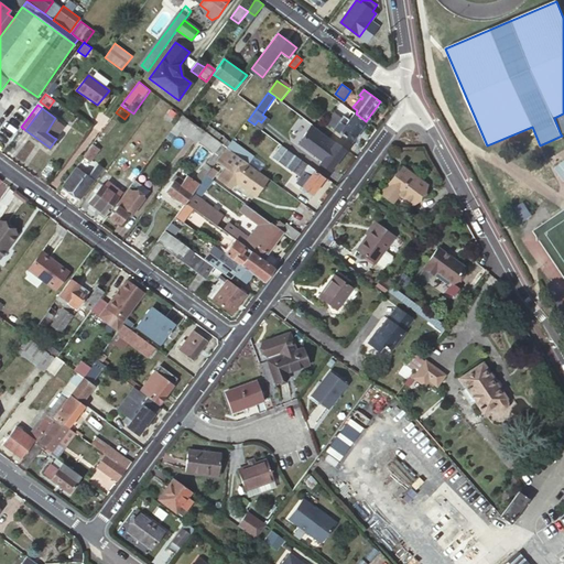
[(355,112),(349,108),(344,115),(349,119),(355,112)]
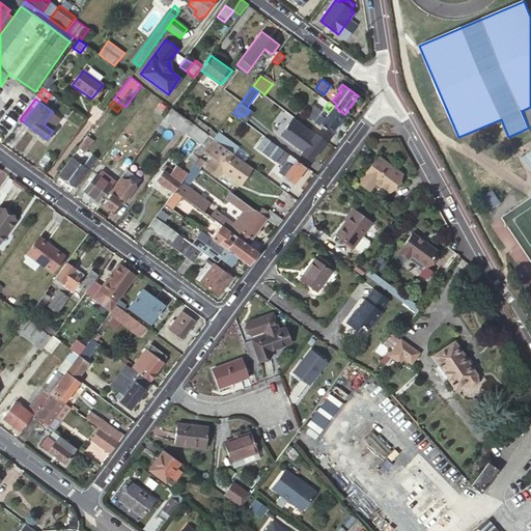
[(307,115),(314,121),(323,110),(315,105),(307,115)]
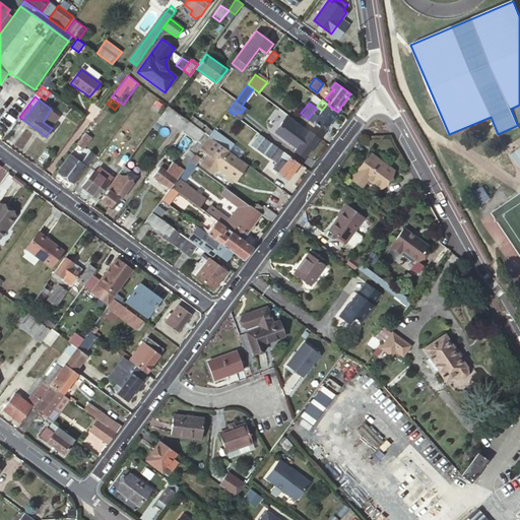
[(324,130),(337,112),(328,105),(327,104),(322,110),(317,106),(316,108),(308,119),(324,130)]
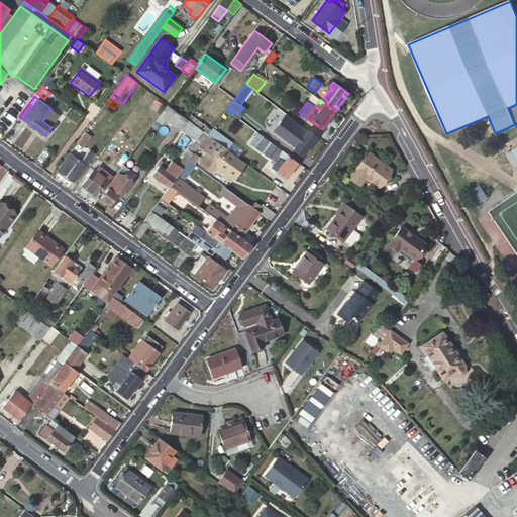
[(516,104),(508,108),(514,123),(516,121),(516,104)]
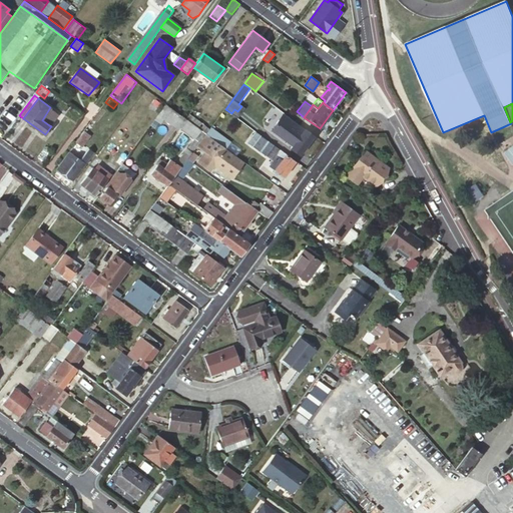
[(180,126),(185,119),(166,104),(158,114),(178,129),(180,126)]
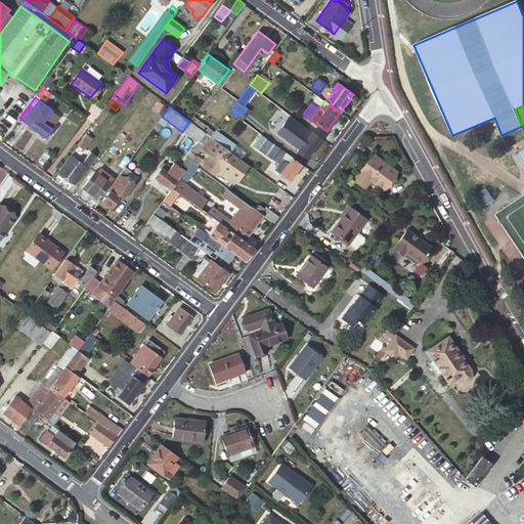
[(43,123),(50,128),(59,116),(51,110),(43,123)]
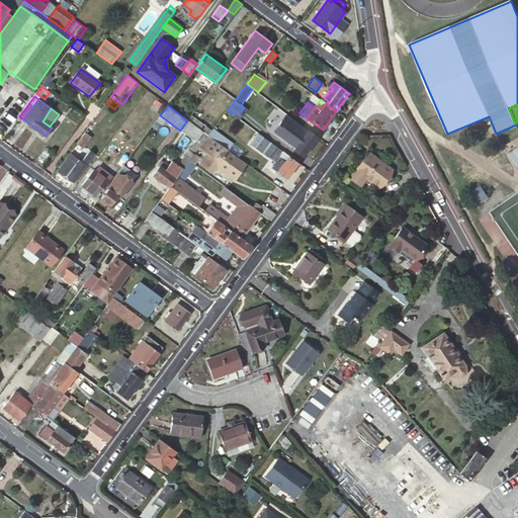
[(208,136),(212,130),(191,114),(187,120),(208,136)]
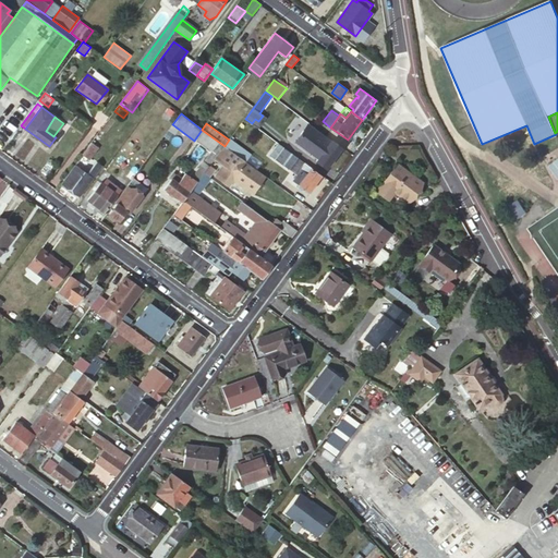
[(308,135),(312,138),(317,130),(314,128),(308,135)]
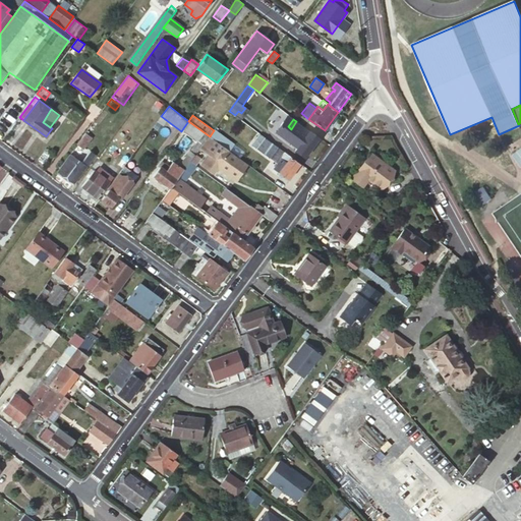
[(207,140),(210,136),(188,121),(183,128),(204,145),(207,140)]
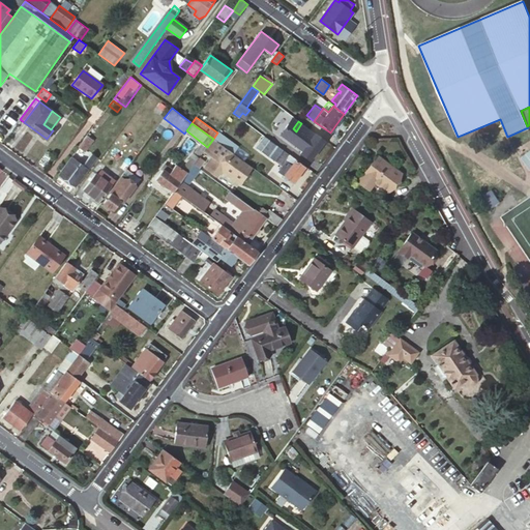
[(311,160),(324,141),(301,123),(296,131),(310,142),(301,153),(311,160)]
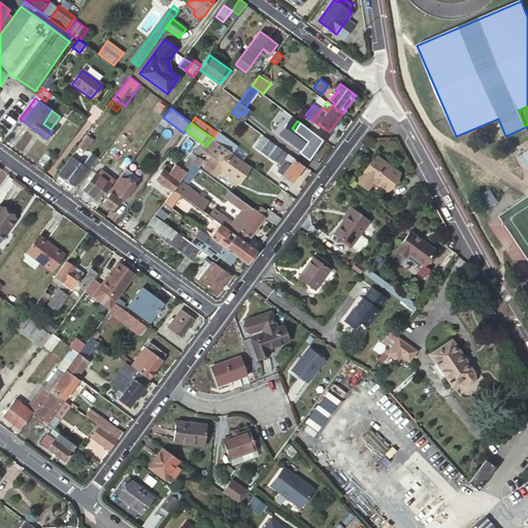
[(233,153),(243,161),(245,157),(243,156),(245,152),(231,141),(235,135),(222,126),(217,132),(212,138),(233,153)]
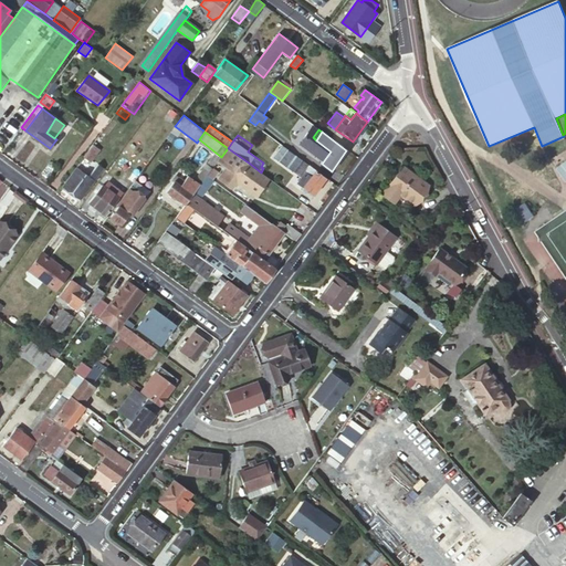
[(100,149),(93,145),(83,157),(91,163),(100,149)]
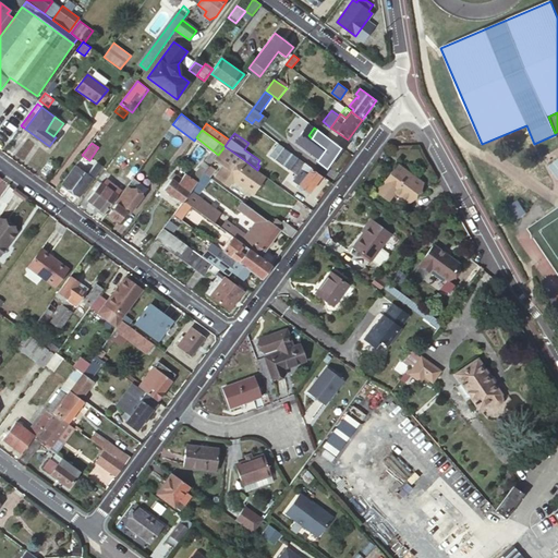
[(307,196),(323,176),(279,143),(270,155),(298,176),(294,180),(295,182),(299,185),(298,189),(307,196)]
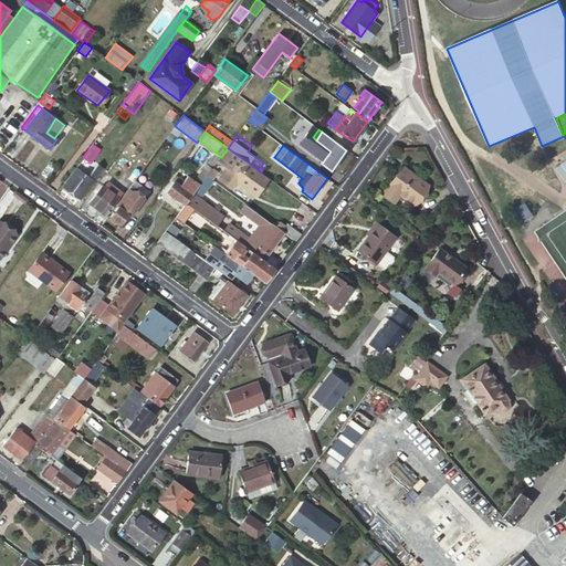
[(231,189),(250,164),(228,148),(224,153),(228,155),(221,164),(226,168),(218,179),(231,189)]
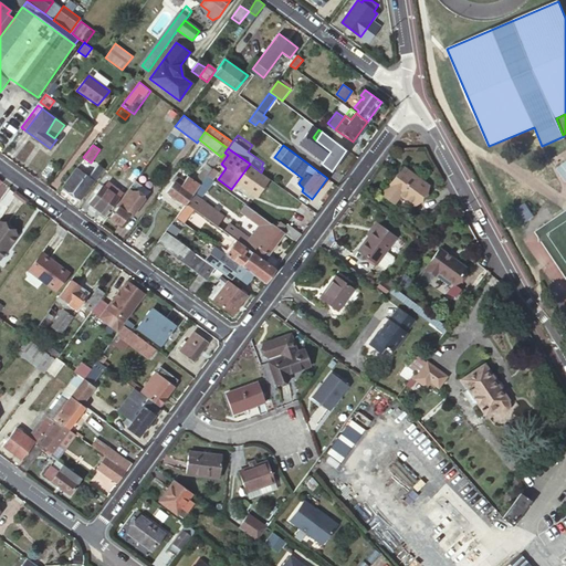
[(207,176),(212,168),(207,164),(201,171),(207,176)]
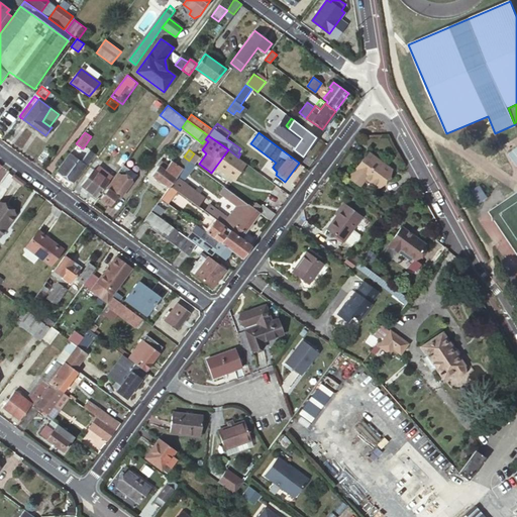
[(70,153),(58,170),(74,182),(86,166),(95,154),(90,150),(81,162),(70,153)]
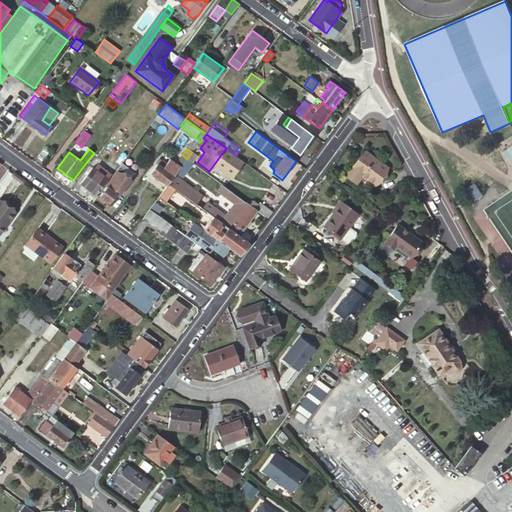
[(348,174),(358,181),(362,175),(375,184),(388,168),(364,151),(348,174)]
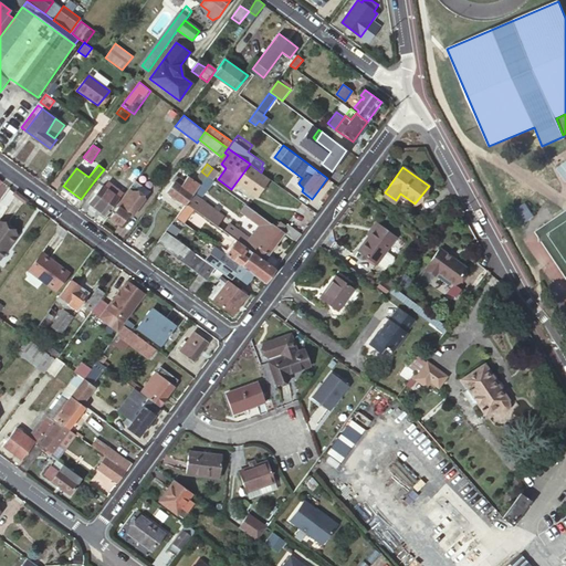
[(218,173),(212,168),(207,176),(212,179),(218,173)]
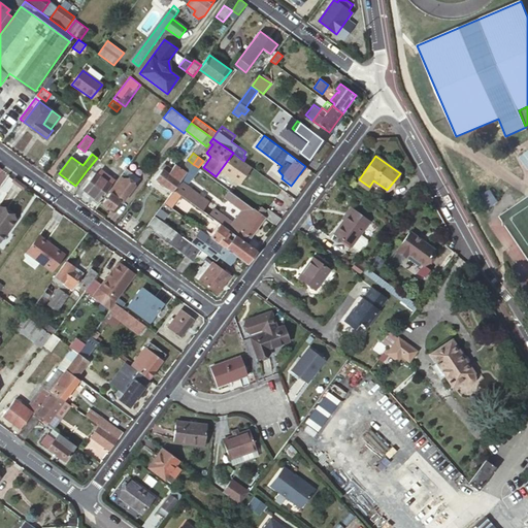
[(182,179),(189,185),(200,169),(198,167),(193,164),(187,173),(182,179)]
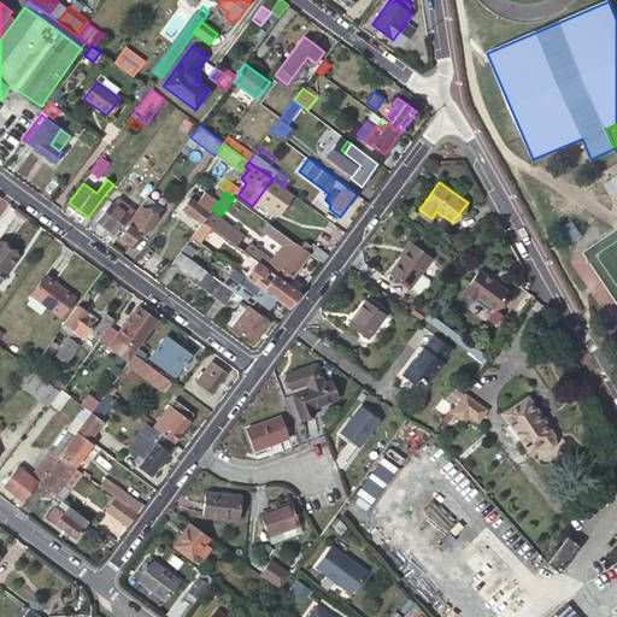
[(182,209),(203,223),(204,222),(212,210),(218,203),(205,193),(201,198),(195,194),(191,199),(189,198),(182,209)]
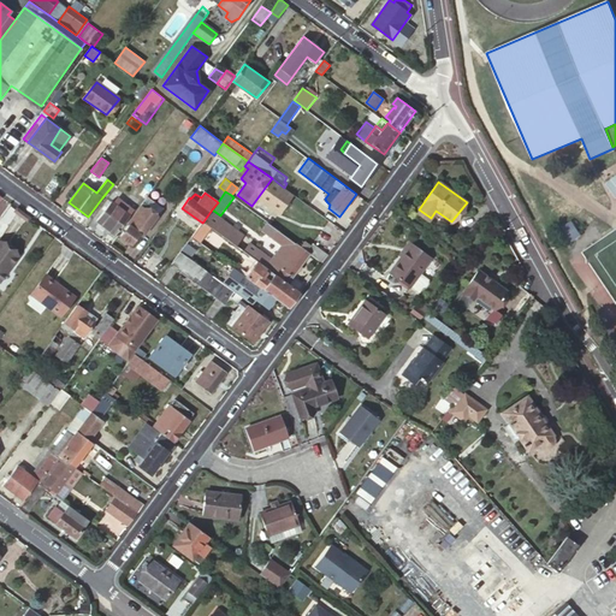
[(0,218),(11,205),(0,196),(0,218)]
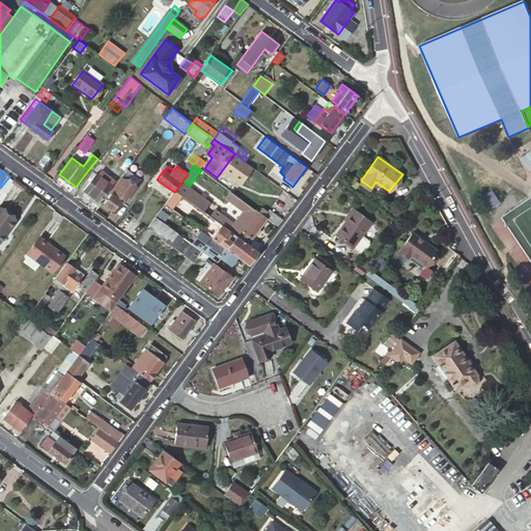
[(104,202),(113,210),(120,200),(122,202),(135,186),(140,178),(127,169),(121,176),(114,186),(115,187),(104,202)]
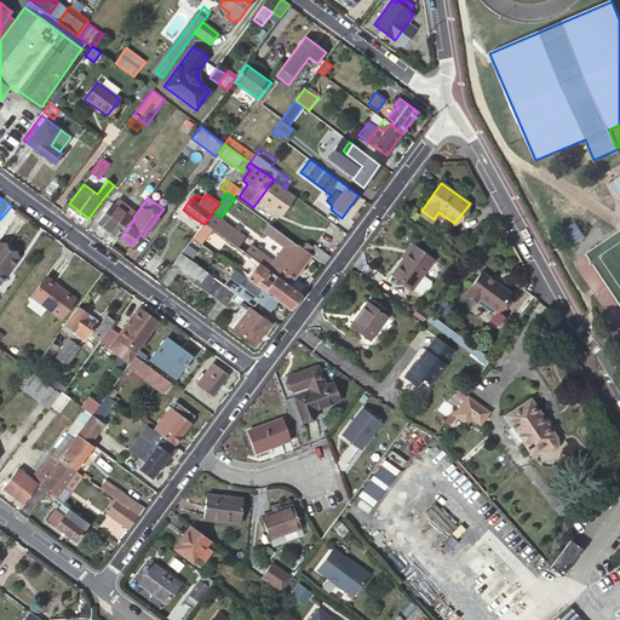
[(131,217),(112,202),(97,222),(116,236),(131,217)]
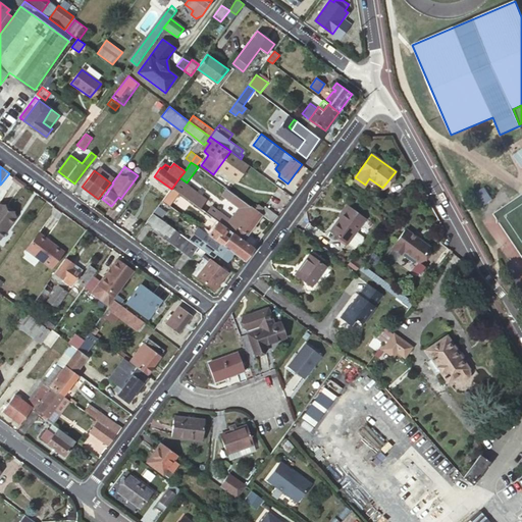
[(179,177),(172,188),(178,193),(200,209),(201,209),(207,201),(202,197),(203,195),(200,192),(198,194),(186,185),(187,183),(179,177)]
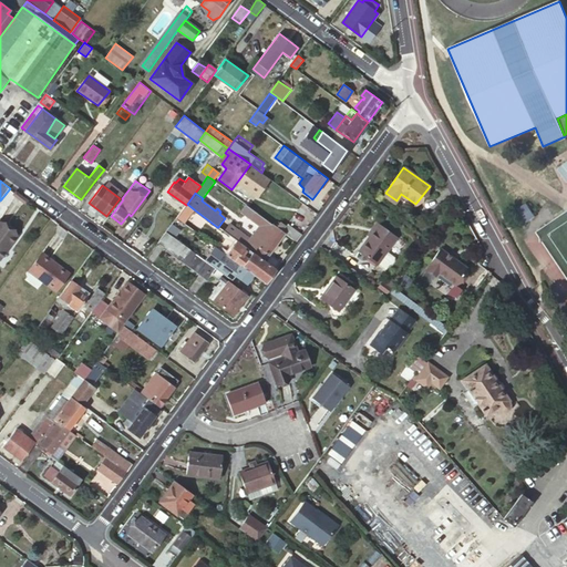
[(394,204),(397,200),(385,193),(383,195),(394,204)]
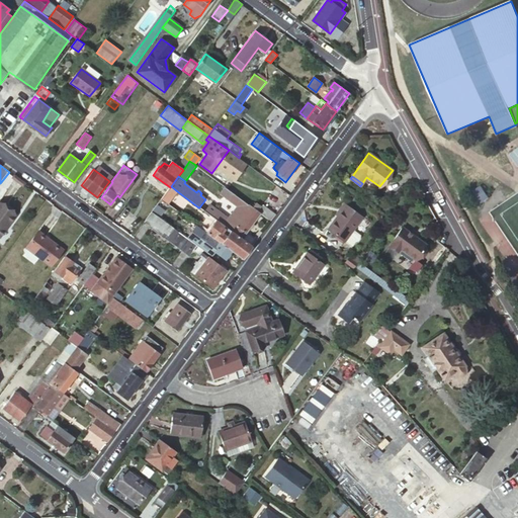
[(366,177),(362,183),(375,192),(379,186),(366,177)]
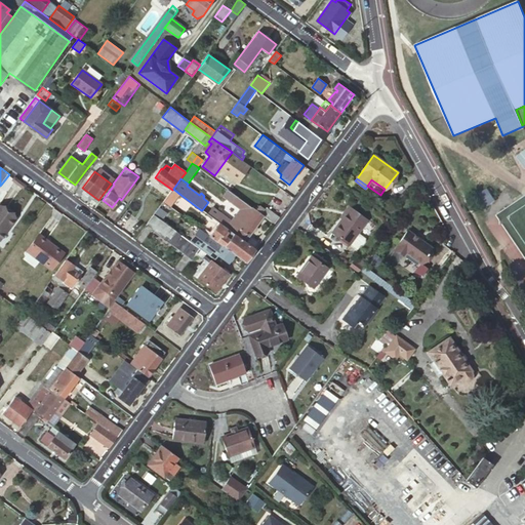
[(380,195),(367,186),(365,189),(361,193),(374,203),(380,195)]
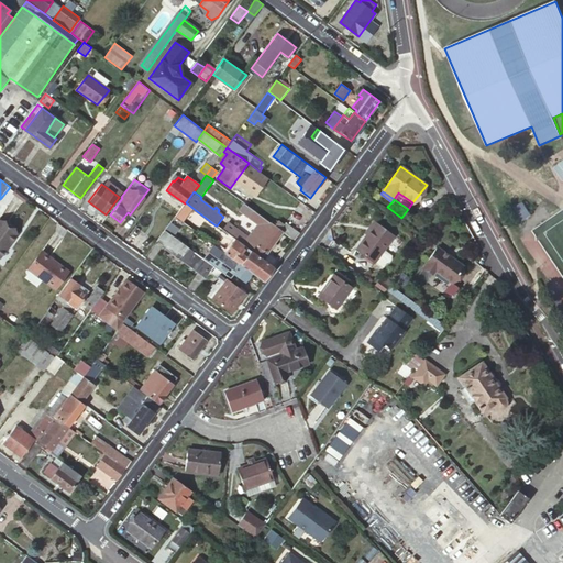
[(185,203),(175,217),(183,222),(192,208),(186,202),(185,203)]
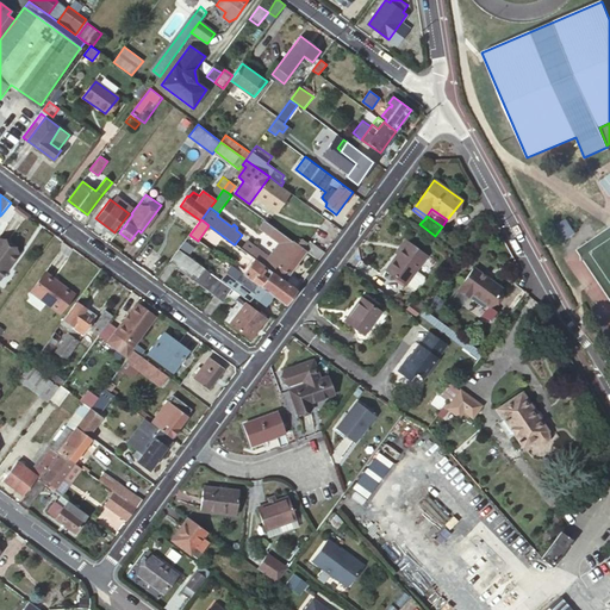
[(255,259),(286,280),(307,250),(305,249),(304,248),(272,225),(266,221),(261,228),(271,235),(280,242),(268,257),(247,242),(241,249),(255,259)]
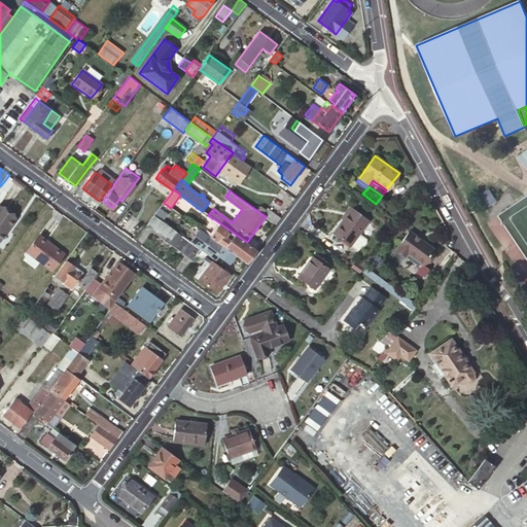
[(283,191),(276,204),(284,209),(291,197),(283,191)]
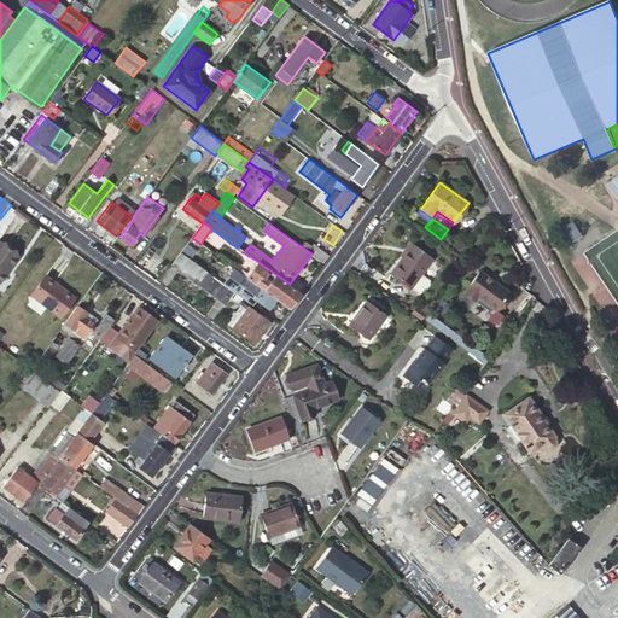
[(575,225),(558,235),(569,250),(584,239),(575,225)]
